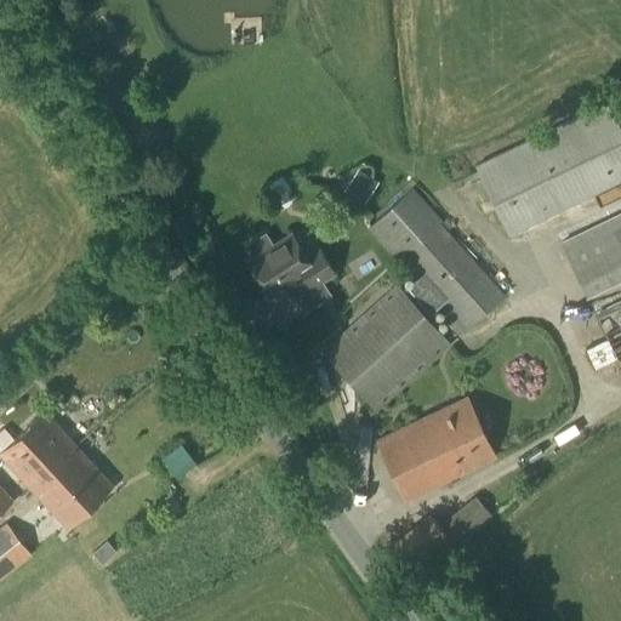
[(273,50),(273,24),(243,23),(241,50),(273,50)]
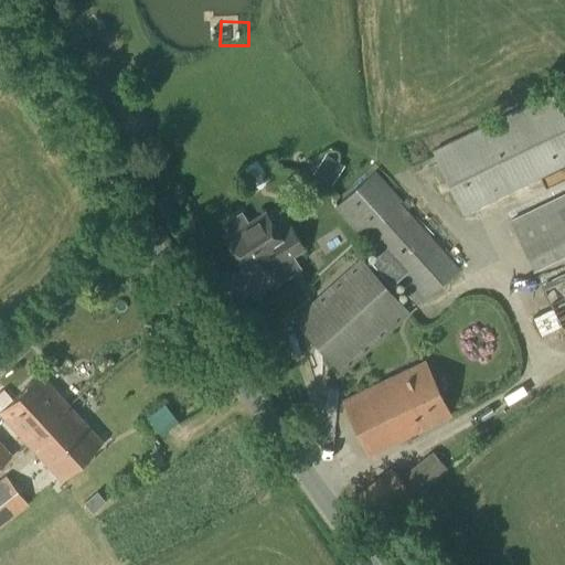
[(564,130),(452,178),(469,216),(564,177),(564,130)]
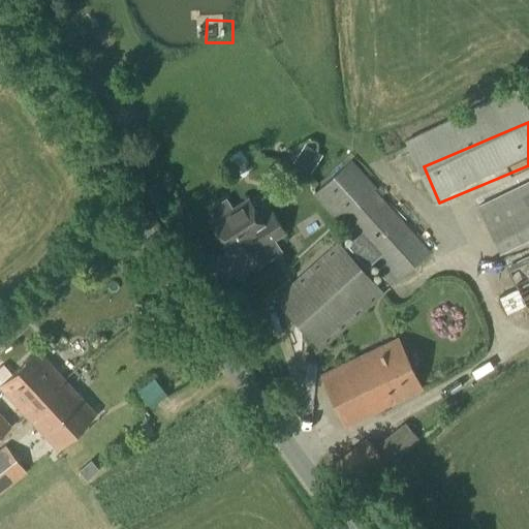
[(310,175),(322,156),(305,145),(292,162),(310,175)]
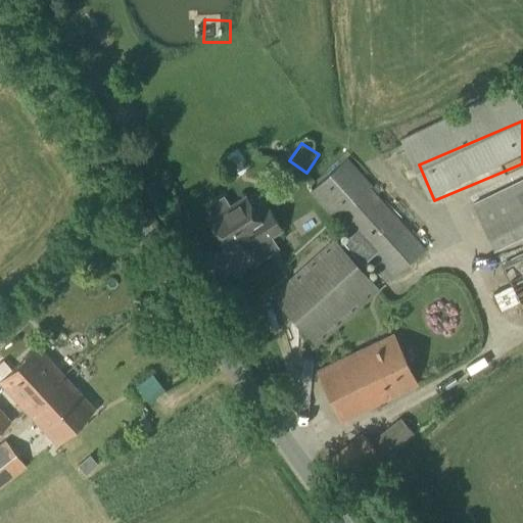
[(386,285),(426,249),(371,188),(372,187),(346,158),(308,192),(348,235),(345,238),(386,285)]
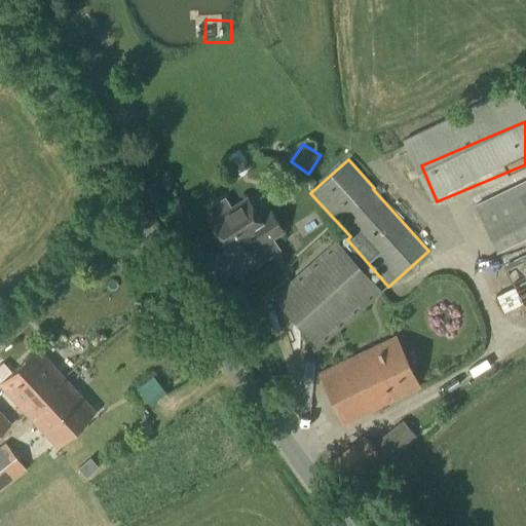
[(525,185),(517,190),(525,209),(525,185)]
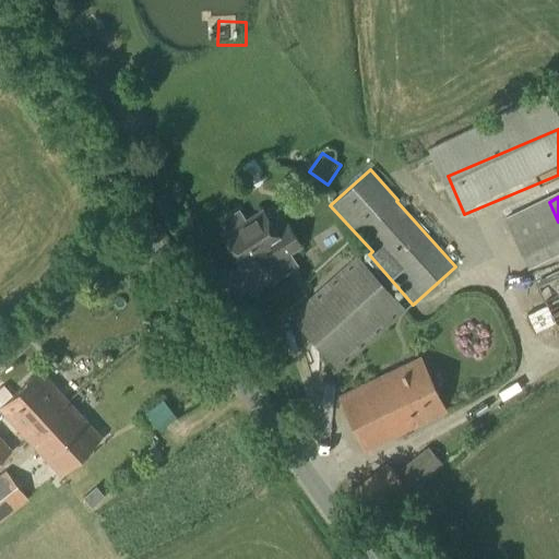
[(247,222),(238,210),(219,222),(227,234),(222,237),(240,266),(272,247),(280,260),(300,247),(286,224),(274,232),(262,212),(247,222)]
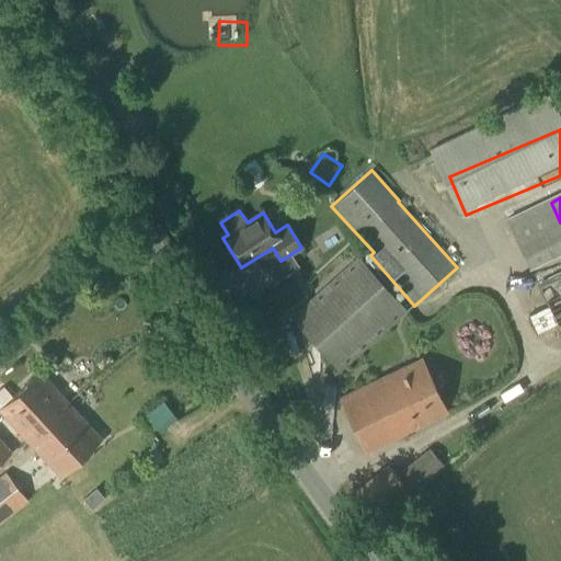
[(339,373),(408,311),(357,255),(289,317),(339,373)]
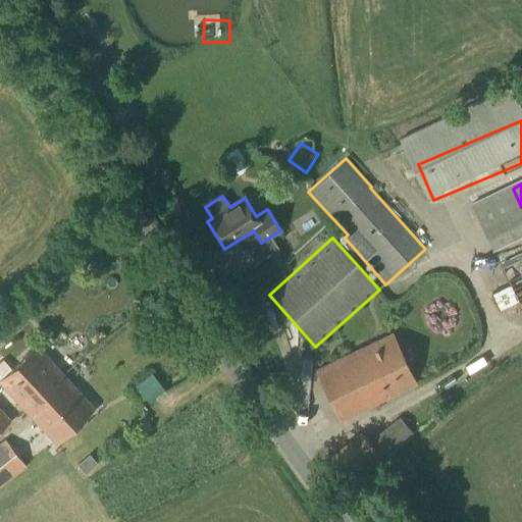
[(264,242),(255,252),(268,265),(278,255),(264,242)]
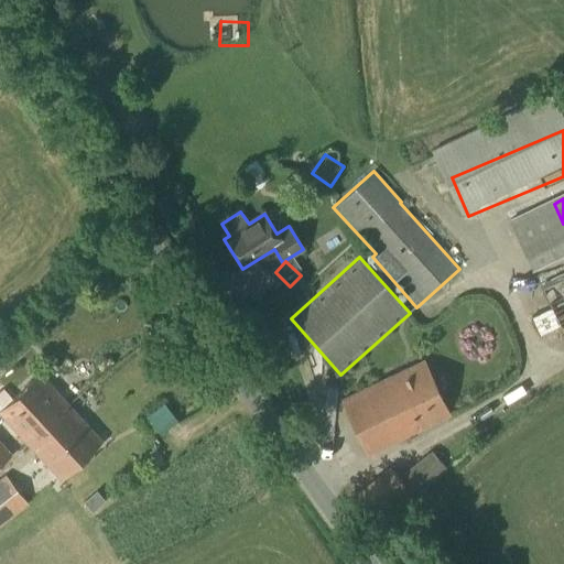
[(367,455),(449,416),(424,361),(340,401),(367,455)]
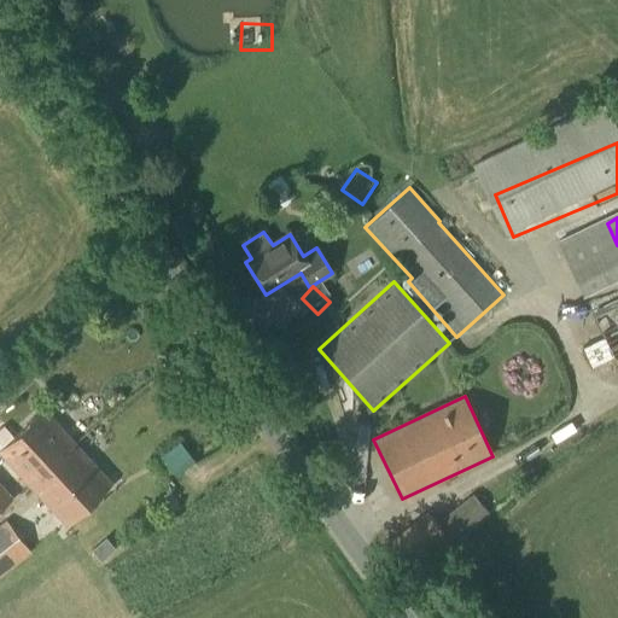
[(0,455),(31,489),(76,447),(41,409),(0,448),(0,455)]
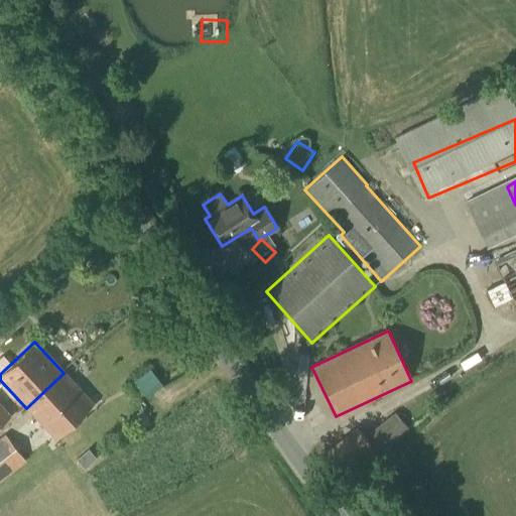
[(63,373),(26,408),(55,438),(93,404),(63,373)]
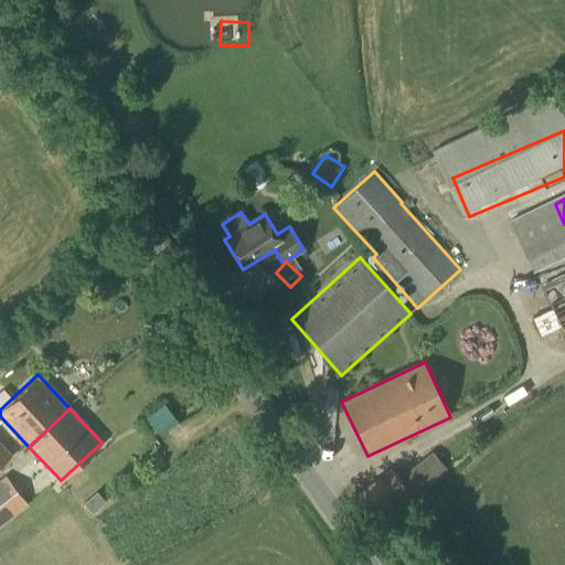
[(413,497),(447,469),(432,451),(397,479),(388,469),(352,498),(373,529),(413,497)]
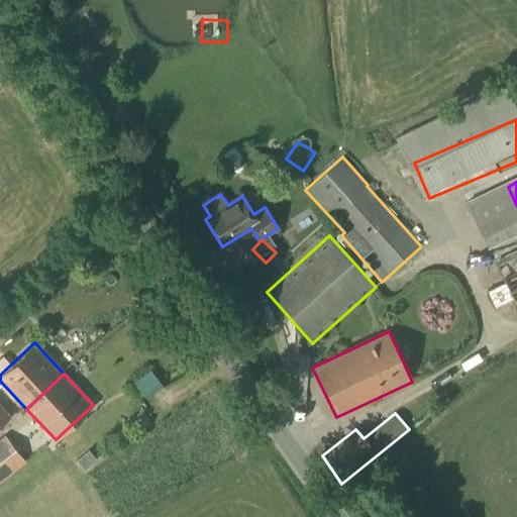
[(0,483),(26,462),(5,434),(0,438),(0,483)]
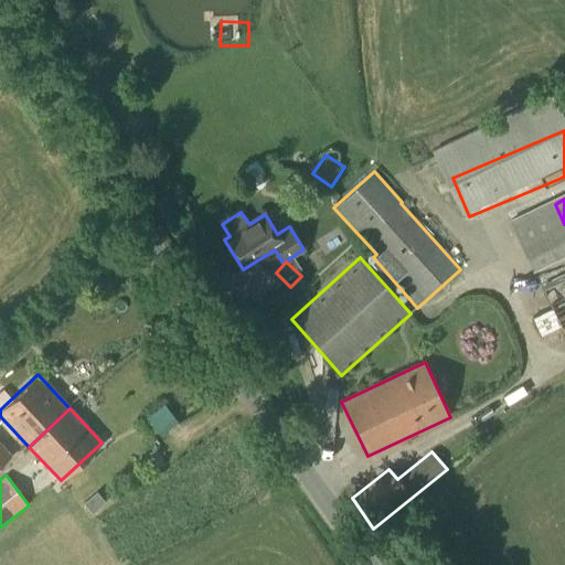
[(104,488),(89,497),(97,510),(112,502),(104,488)]
